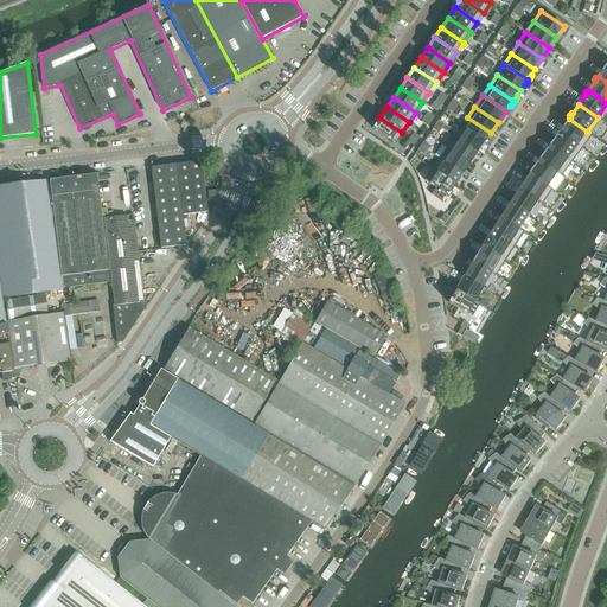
[(402,133),(379,117),(372,128),(382,135),(382,134),(396,144),(403,133),(402,132),(402,133)]
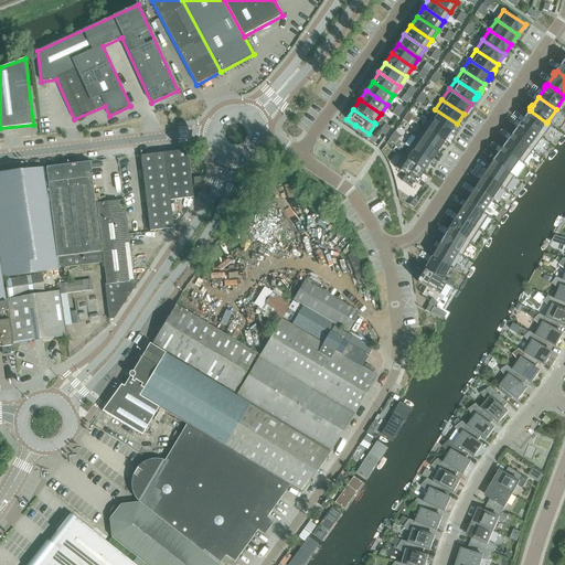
[(457,124),(435,109),(428,119),(450,134),(457,124)]
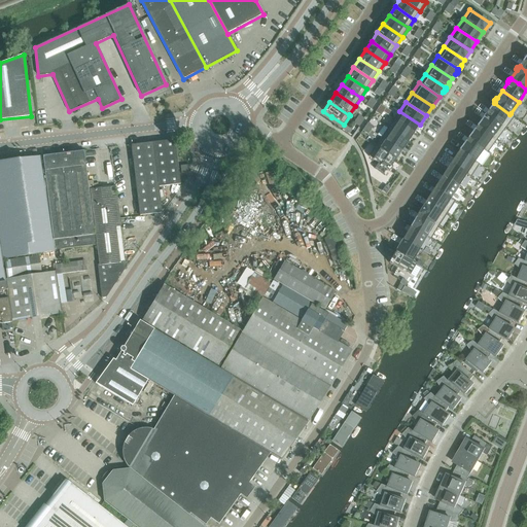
[(510,114),(494,103),(486,114),(505,129),(515,116),(511,113),(510,114)]
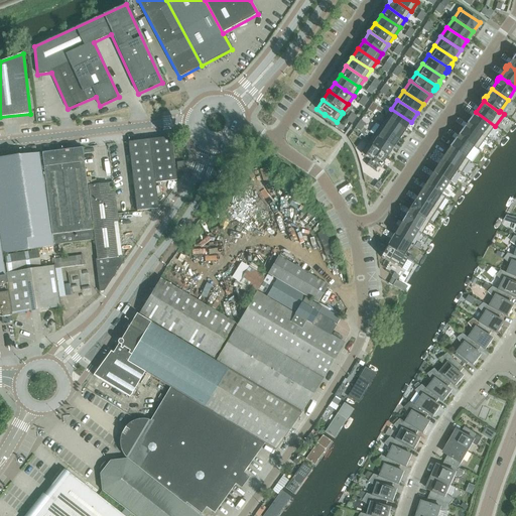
[(411,122),(391,109),(385,118),(405,131),(411,122)]
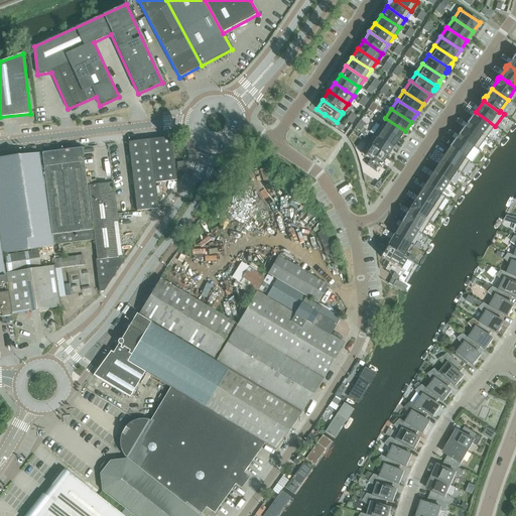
[(486,138),(495,126),(476,112),(467,124),(486,138)]
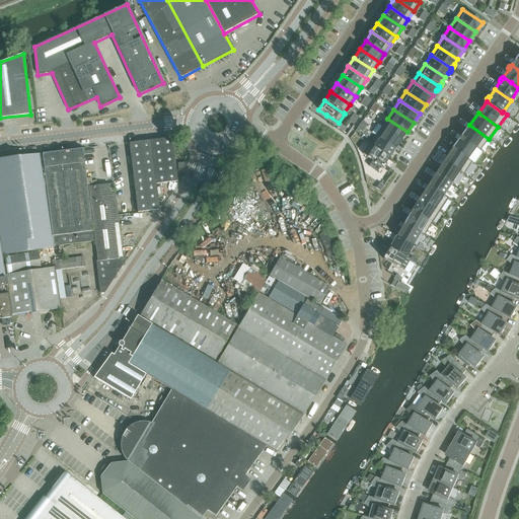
[(408,132),(387,119),(381,127),(401,141),(408,132)]
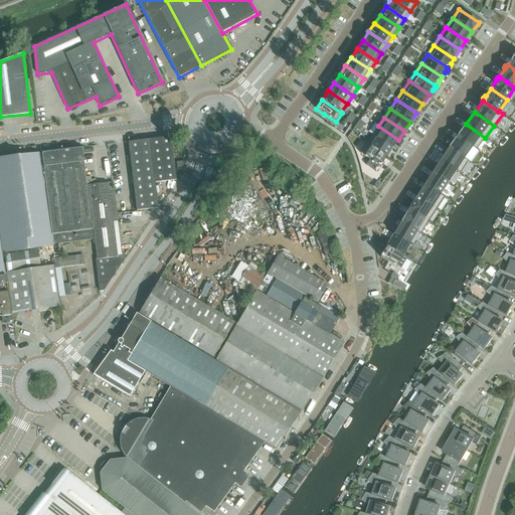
[(476,150),(485,138),(466,124),(458,135),(473,147),(472,147),(476,150)]
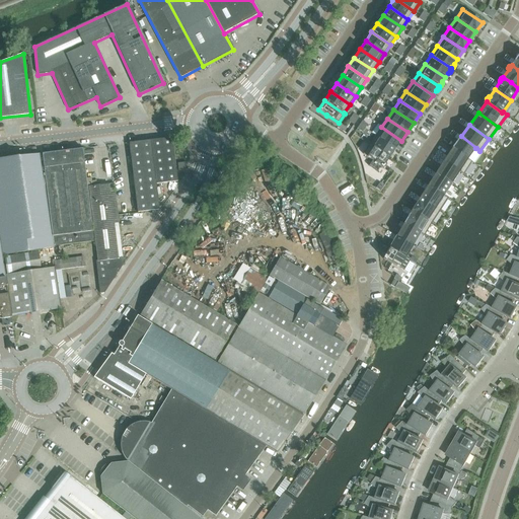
[(395,150),(401,141),(381,127),(375,136),(395,150)]
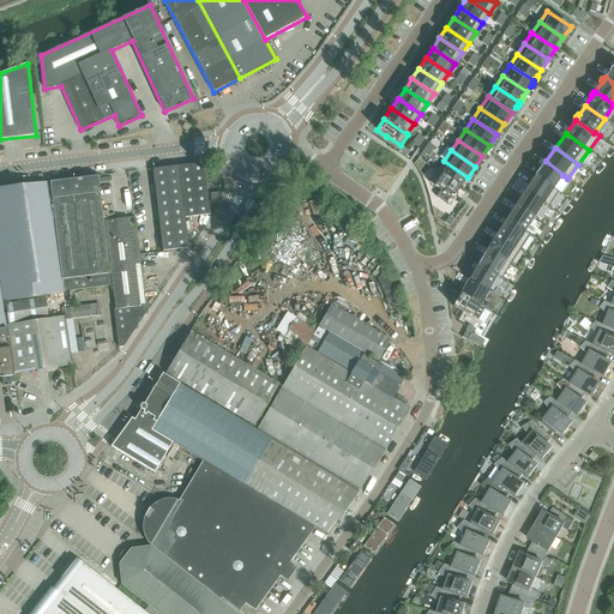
[(468,178),(444,161),(437,172),(461,188),(468,178)]
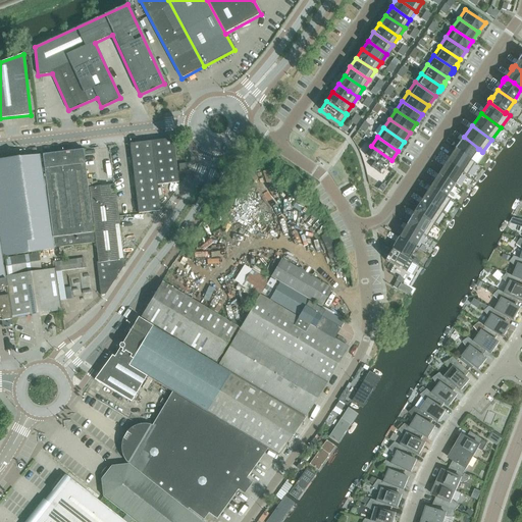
[(470,160),(478,149),(479,149),(464,137),(455,150),(470,160)]
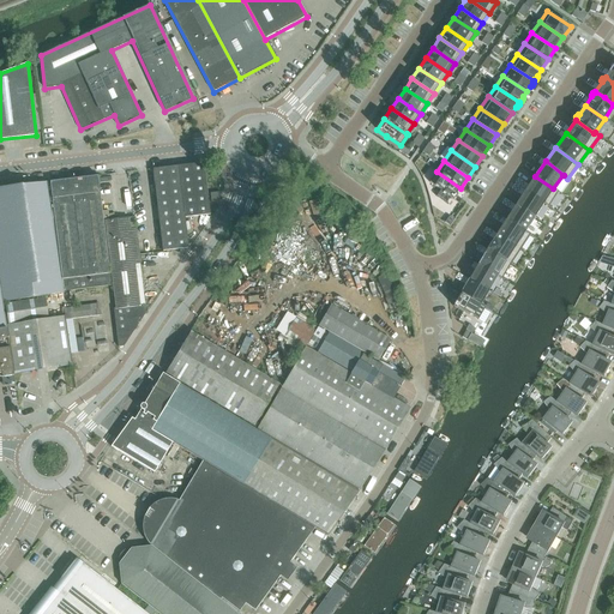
[(180,167),(179,167),(155,170),(154,170),(163,252),(188,250),(185,218),(210,215),(204,163),(180,167)]
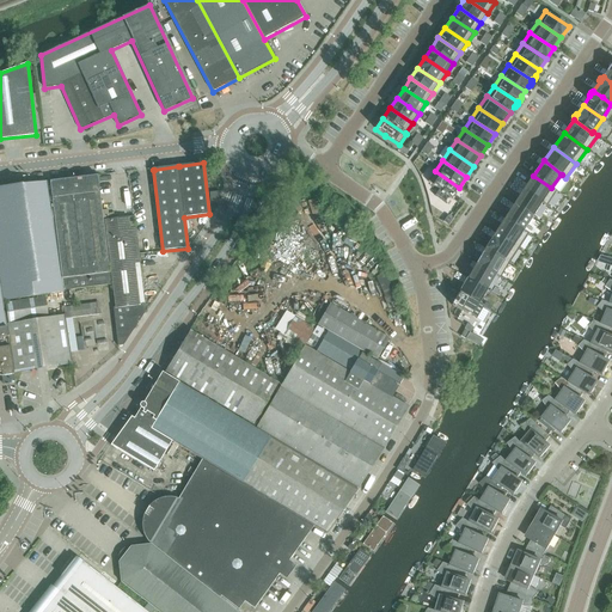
[(451,199),(459,188),(435,171),(428,182),(439,190),(435,196),(445,203),(448,197),(451,199)]
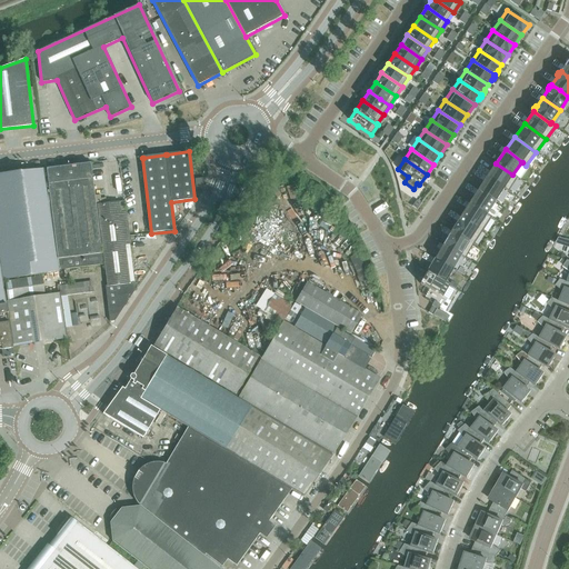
[(48,192),(60,270),(105,265),(91,163),(46,169),(50,192),(48,192)]
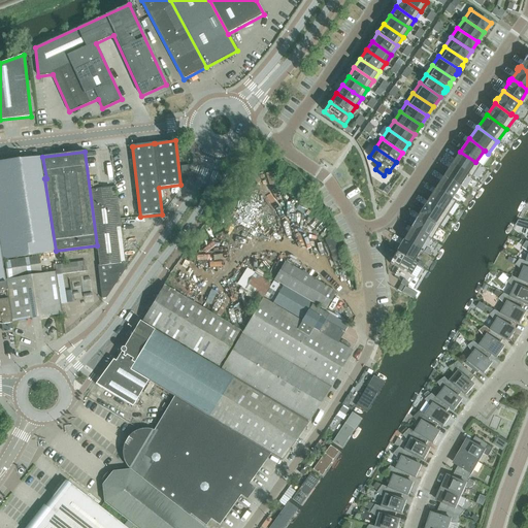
[(471,177),(480,165),(475,162),(460,152),(451,164),(467,174),(467,175),(471,177)]
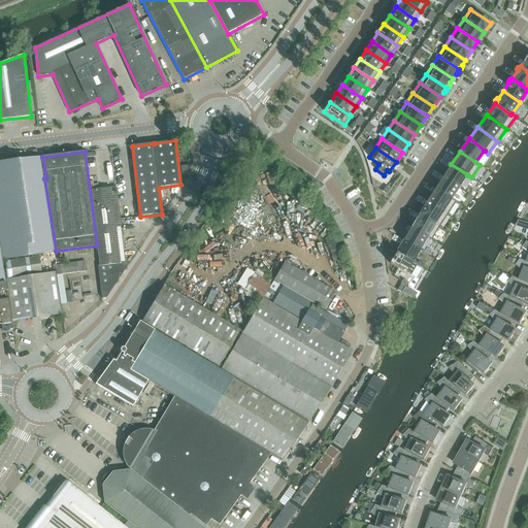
[(43,178),(40,157),(0,162),(0,241),(3,260),(56,252),(56,251),(44,178),(43,178)]
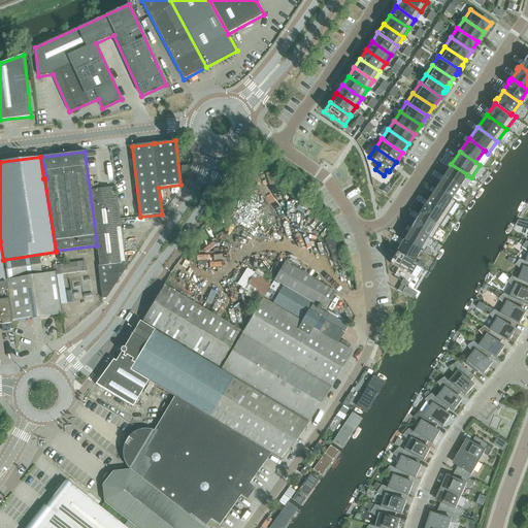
[(459,188),(467,175),(467,174),(451,164),(443,176),(459,188)]
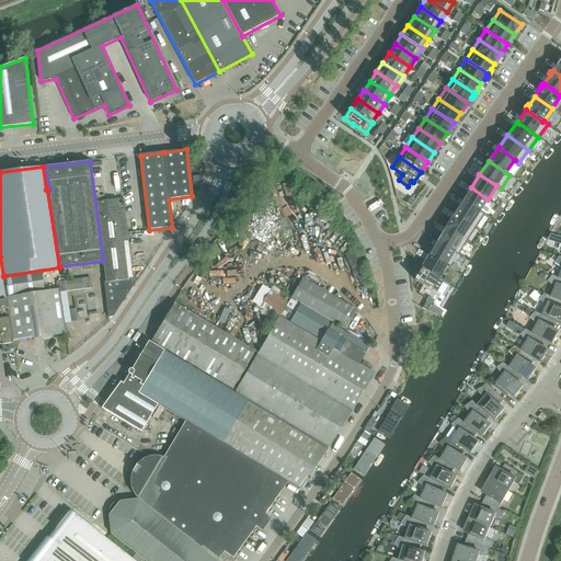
[(192,176),(193,185),(203,184),(202,175),(192,176)]
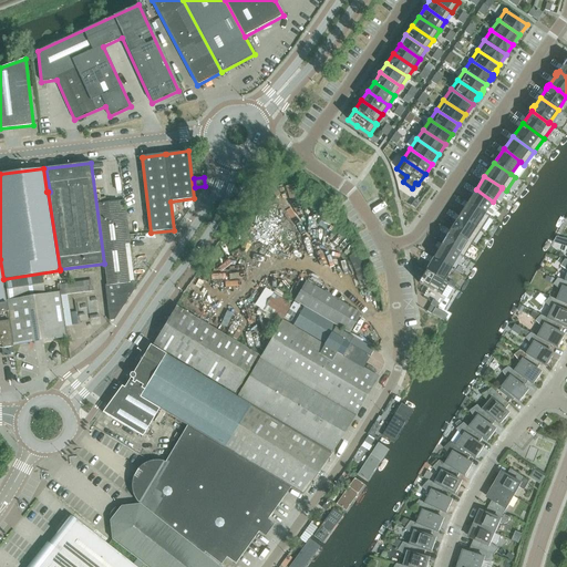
[(485,214),(493,202),(476,189),(467,203),(485,214)]
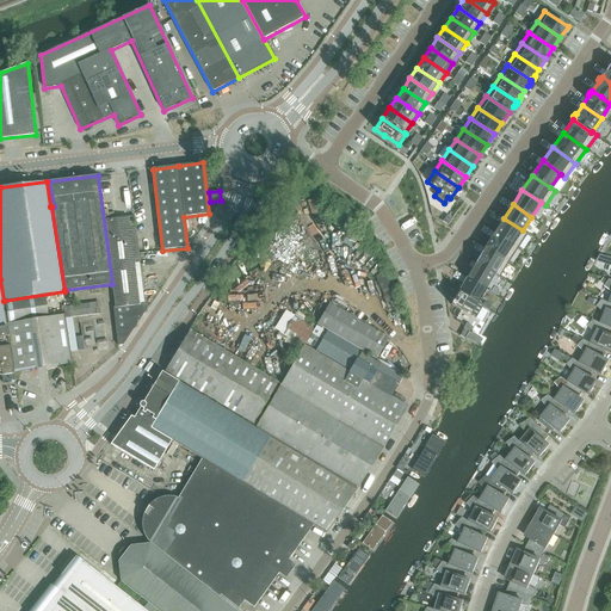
[(113,307),(117,345),(117,346),(118,346),(118,345),(123,345),(144,312),(135,228),(129,229),(128,217),(109,220),(106,220),(106,221),(116,307),(113,307)]
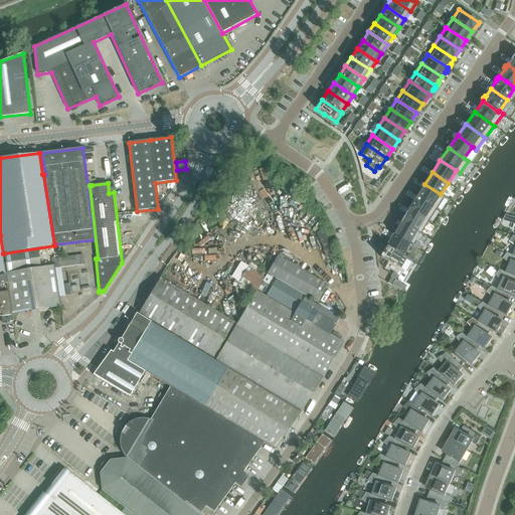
[(437,209),(445,197),(441,194),(424,184),(416,196),(437,209)]
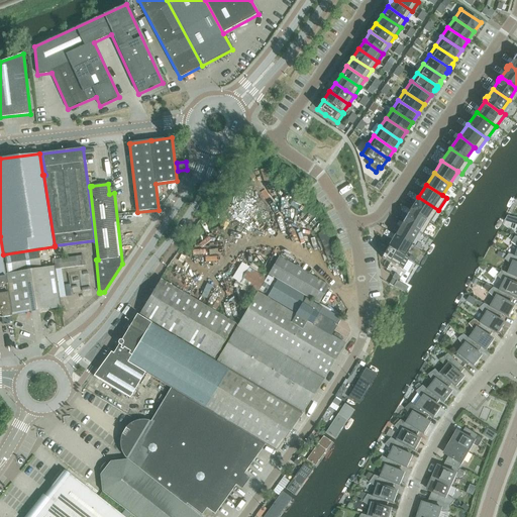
[(430,223),(438,210),(418,197),(410,210),(430,223)]
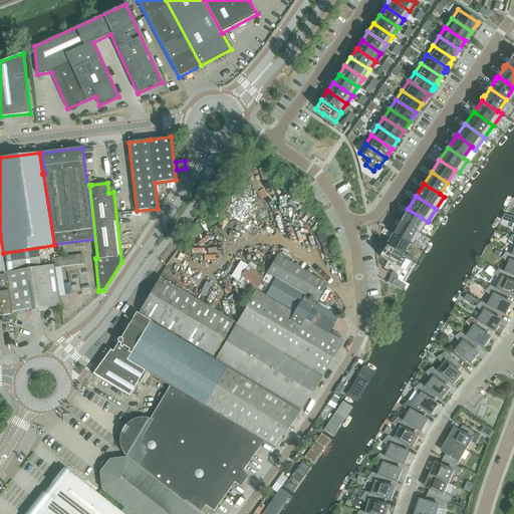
[(420,234),(428,222),(408,209),(400,221),(417,231),(416,231),(420,234)]
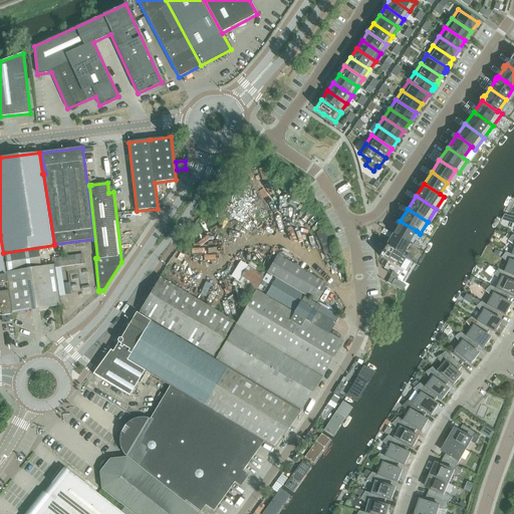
[(409,244),(416,231),(417,231),(400,221),(393,234),(409,244)]
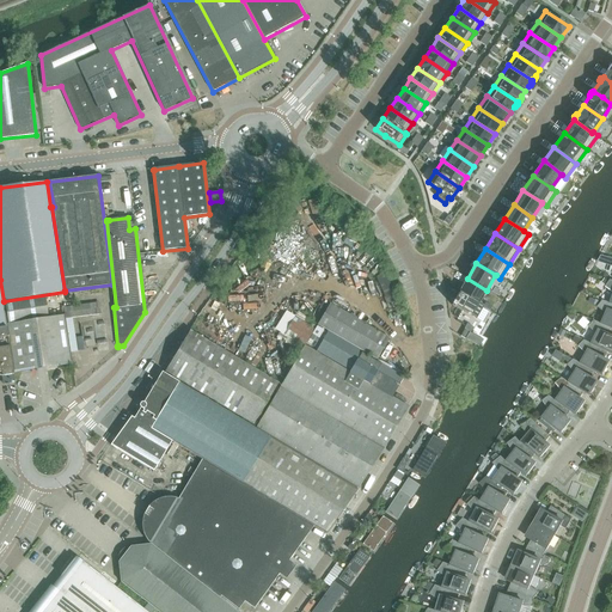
[(478,304),(487,291),(467,279),(459,293),(478,304)]
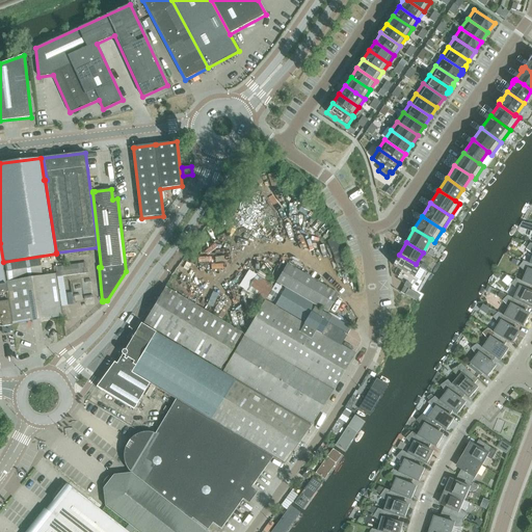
[(414,277),(420,267),(416,264),(399,255),(393,266),(401,270),(414,277)]
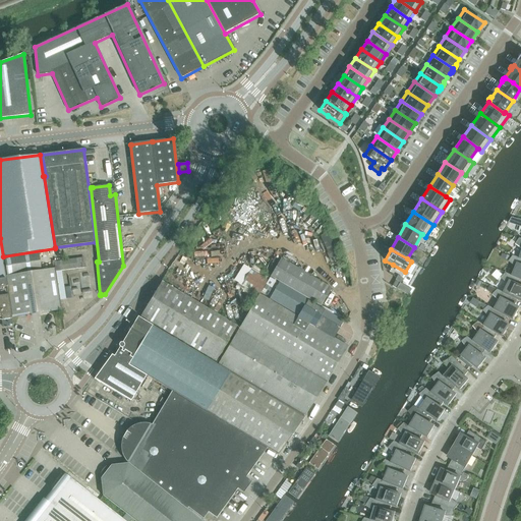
[(5,258),(12,317),(62,310),(55,268),(42,270),(40,253),(5,258)]
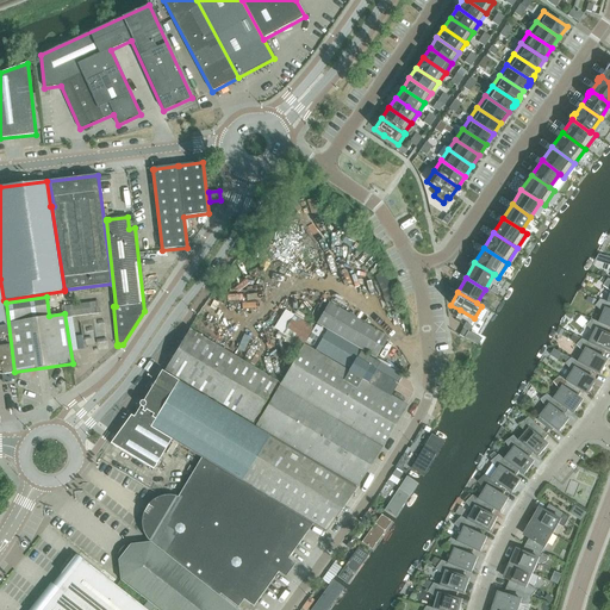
[(604,313),(601,323),(599,323),(609,328),(609,303),(601,299),(596,306),(604,313)]
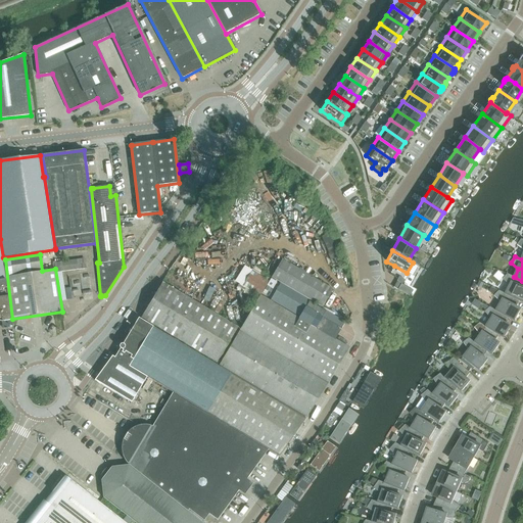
[(333,290),(282,260),(272,278),(323,308),(333,290)]
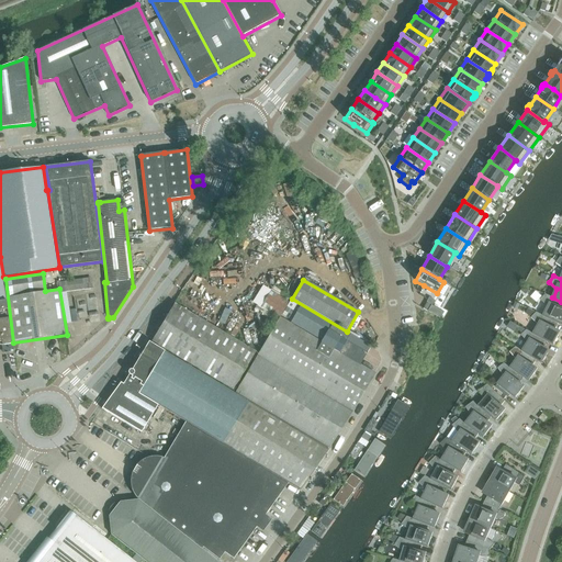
[(271,290),(261,306),(280,318),(290,301),(271,290)]
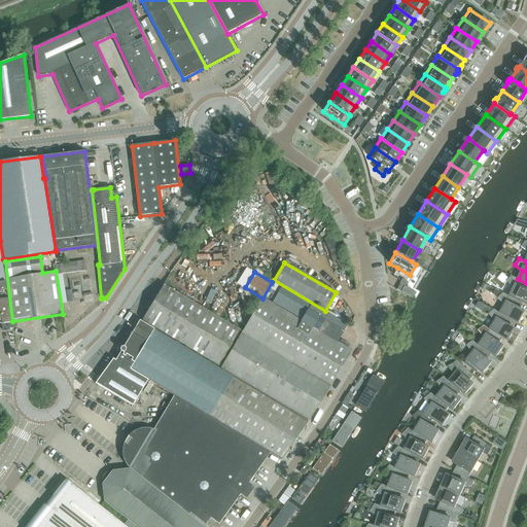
[(514,288),(510,296),(524,304),(526,305),(526,283),(518,279),(519,279),(512,276),(506,282),(514,288)]
